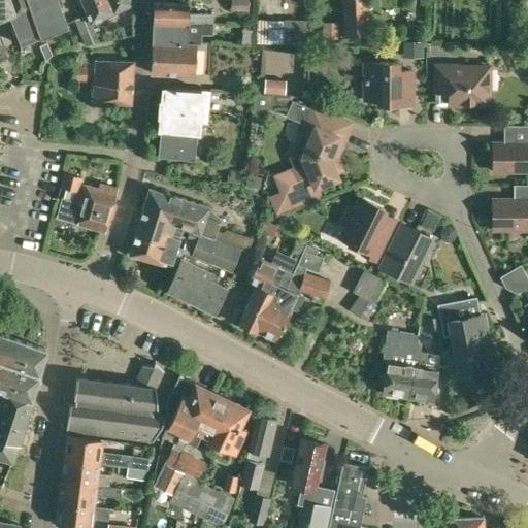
[(0,0),(0,57),(5,55),(1,45),(0,42),(0,17),(8,14),(11,14),(5,0),(0,0)]
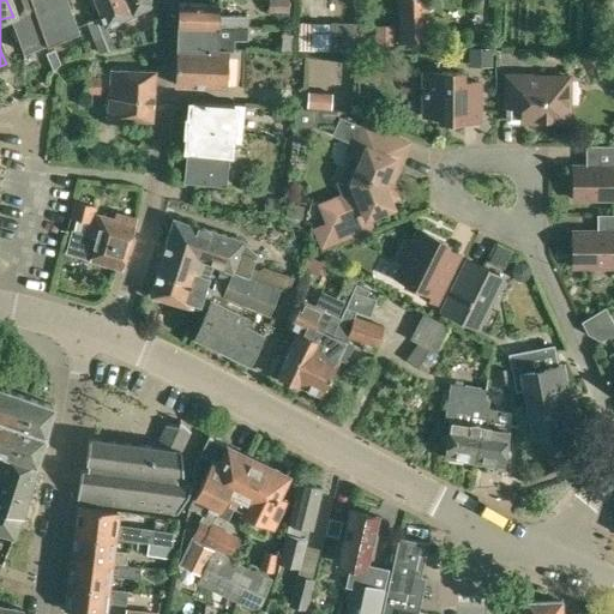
[(31,0),(6,0),(13,17),(10,17),(14,28),(2,32),(11,55),(23,50),(24,53),(47,43),(31,0)]
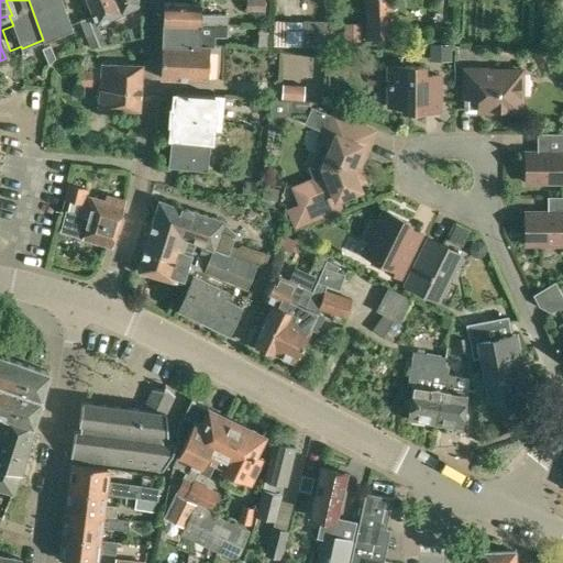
[(29,0),(43,40),(72,28),(61,0),(29,0)]
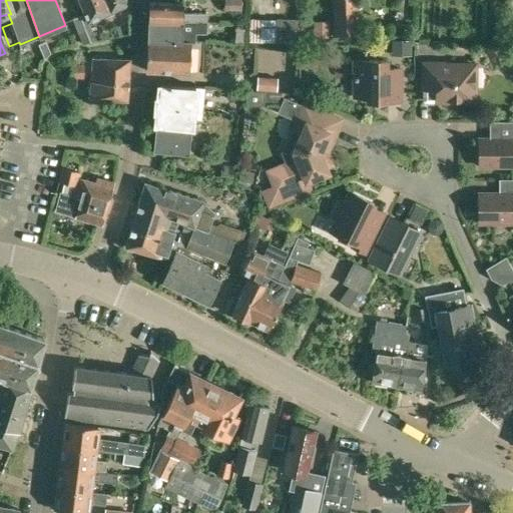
[(79,0),(88,21),(128,3),(126,0),(79,0)]
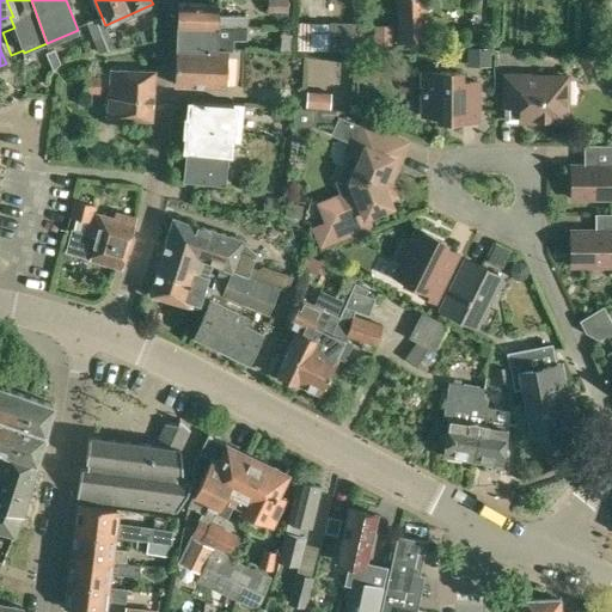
[(288,12),(287,0),(268,0),(268,12),(288,12)]
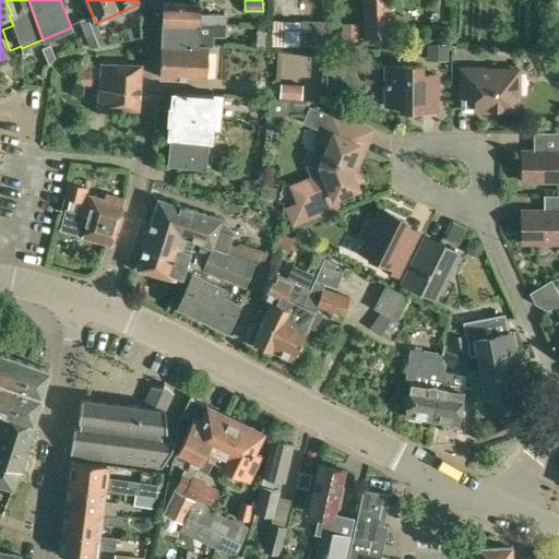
[(361,0),(363,38),(391,38),(390,0),(361,0)]
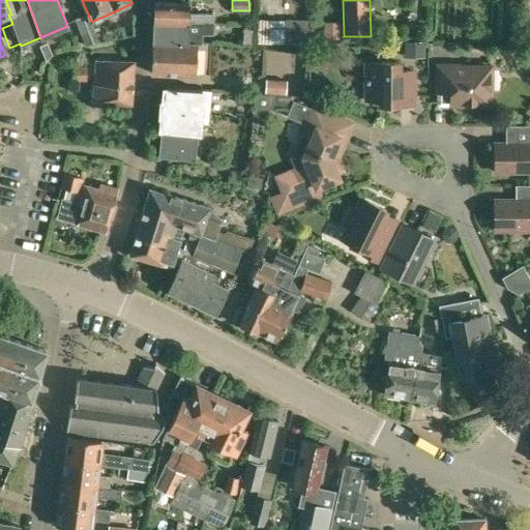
[(154,19),(153,23),(213,26),(214,13),(187,12),(188,4),(154,2),(154,19)]
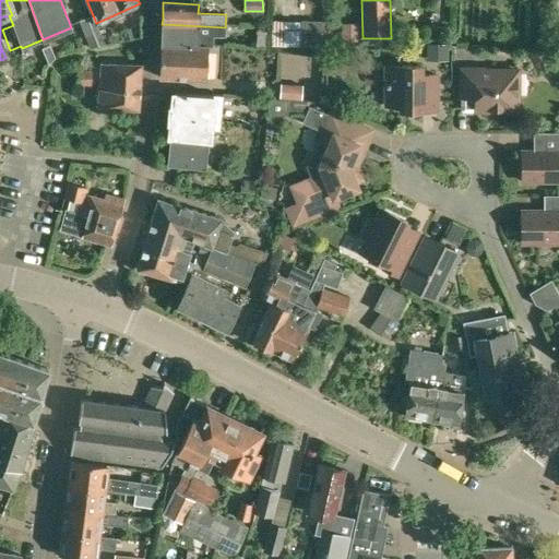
[(87,19),(79,20),(90,47),(98,46),(87,19)]
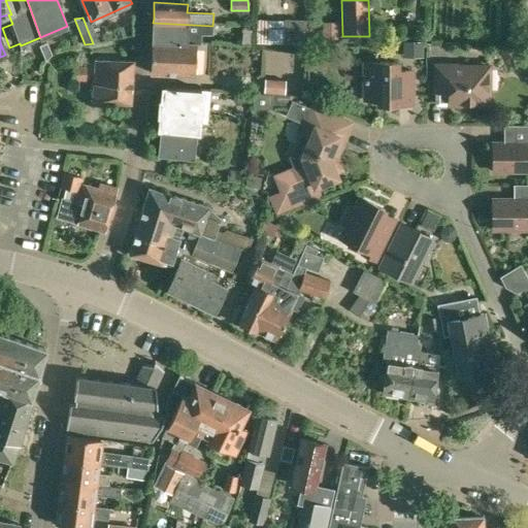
[(284,43),(286,20),(257,19),(257,42),(284,43)]
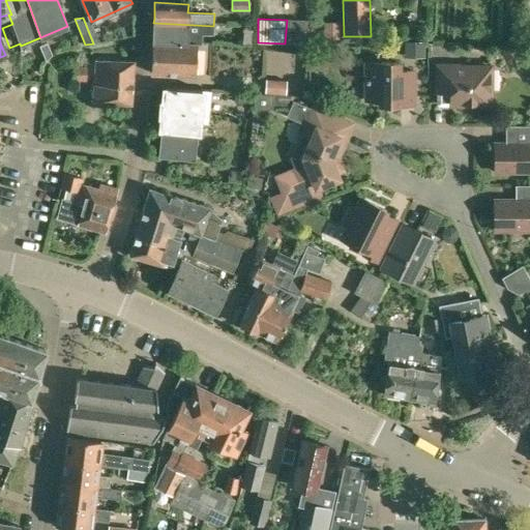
[(153,23),(152,41),(198,43),(200,43),(200,33),(205,33),(213,34),(213,26),(153,23)]
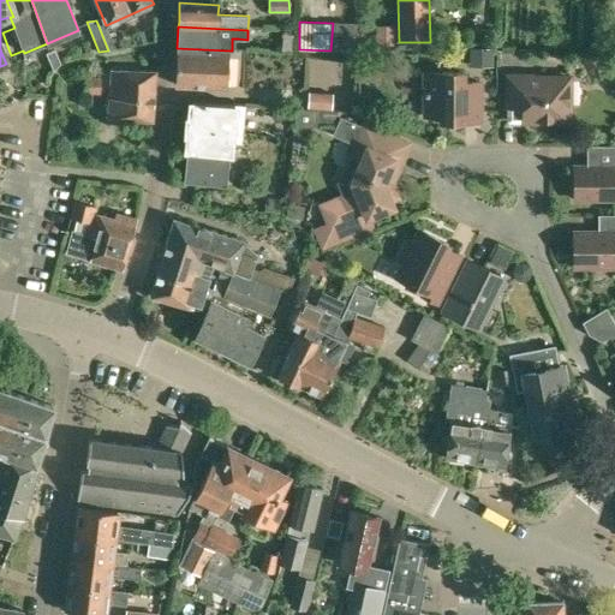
[(470,46),(471,64),(491,64),(490,45),(470,46)]
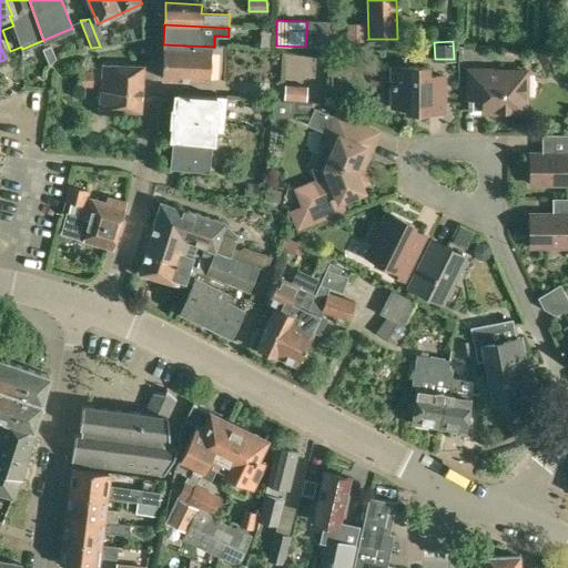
[(212,47),(163,44),(162,78),(211,81),(211,63),(212,47)]
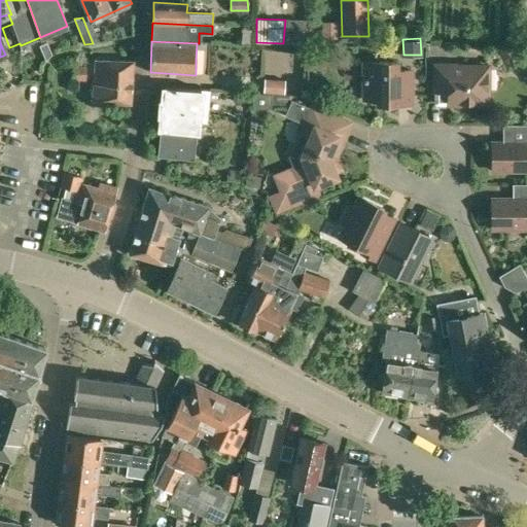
[(46,42),(39,45),(45,60),(53,55),(46,42)]
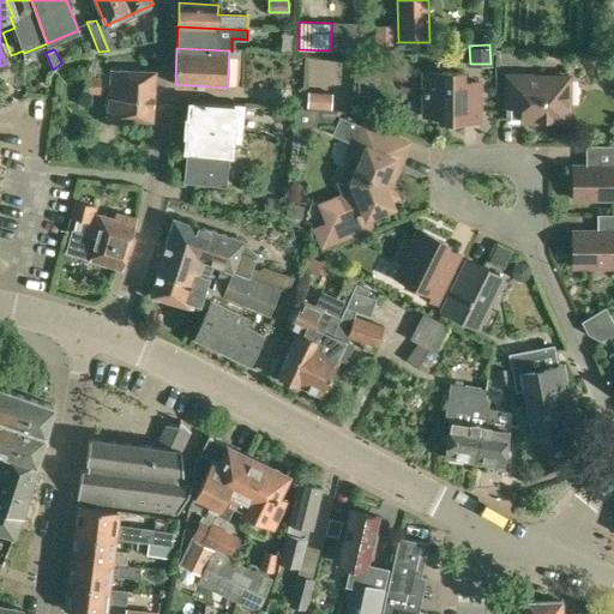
[(152,120),(154,103),(155,72),(120,70),(120,71),(112,71),(109,102),(108,116),(108,122),(118,122),(118,118),(152,120)]
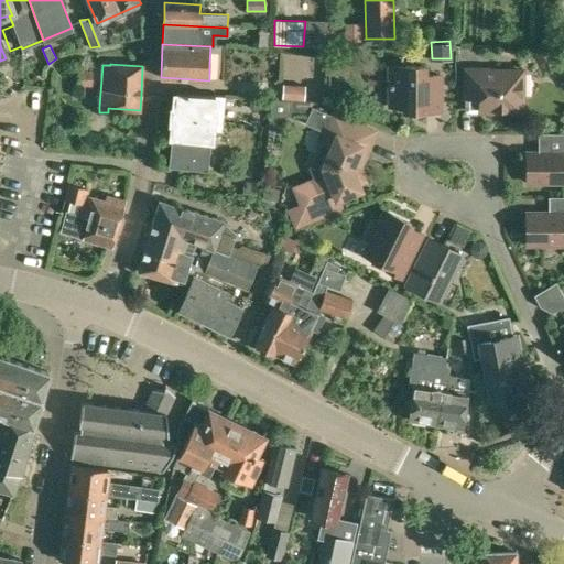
[(441,110),(441,75),(424,75),(424,66),(389,66),(389,106),(408,106),(408,110),(441,110)]
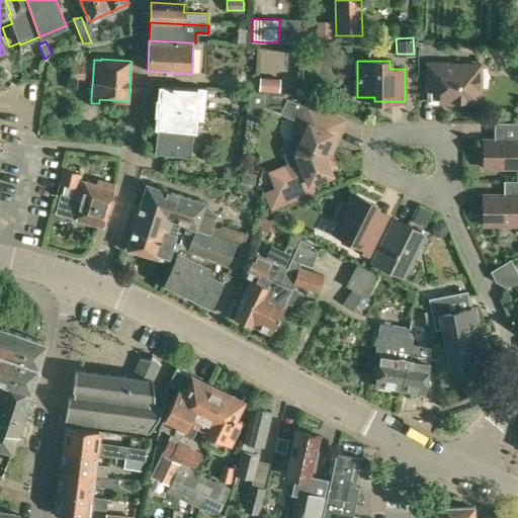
[(426,63),(426,89),(426,99),(428,101),(479,101),(479,65),(448,65),(448,63),(426,63)]
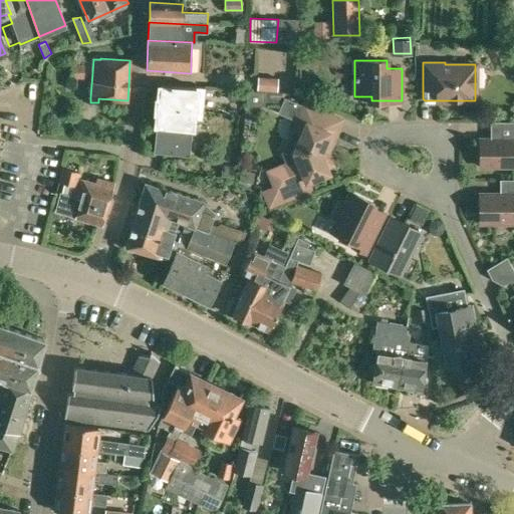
[(84,78),(84,64),(71,63),(70,77),(84,78)]
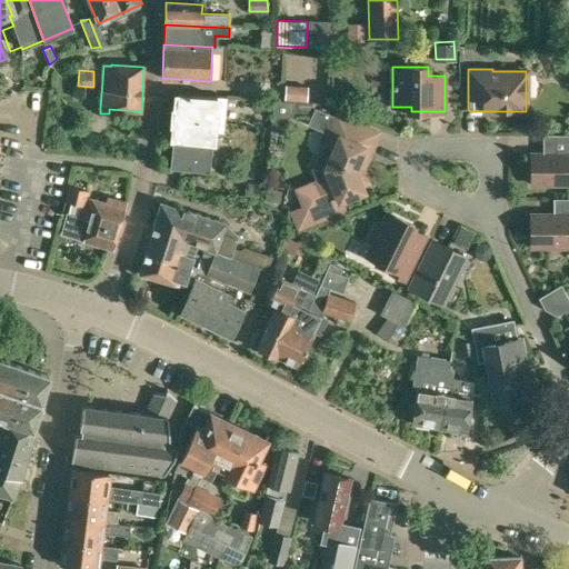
[(307,101),(308,86),(286,85),(285,99),(307,101)]
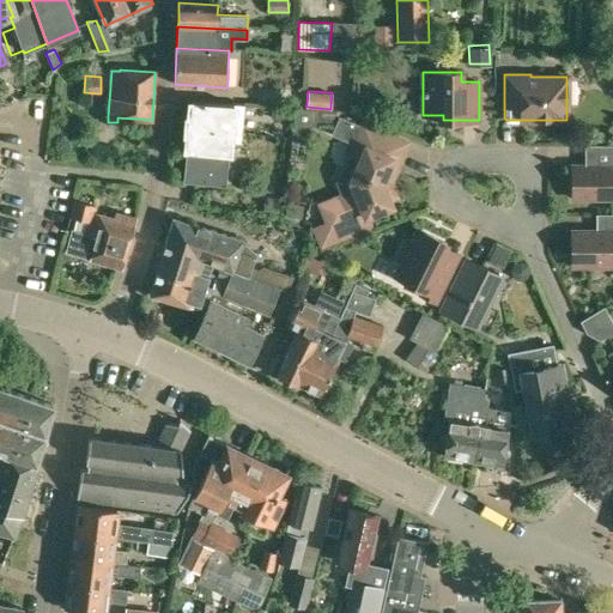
[(187,119),(186,127),(198,128),(198,125),(213,126),(213,132),(228,133),(228,129),(242,131),(243,121),(234,120),(235,104),(190,101),(188,119),(187,119)]
